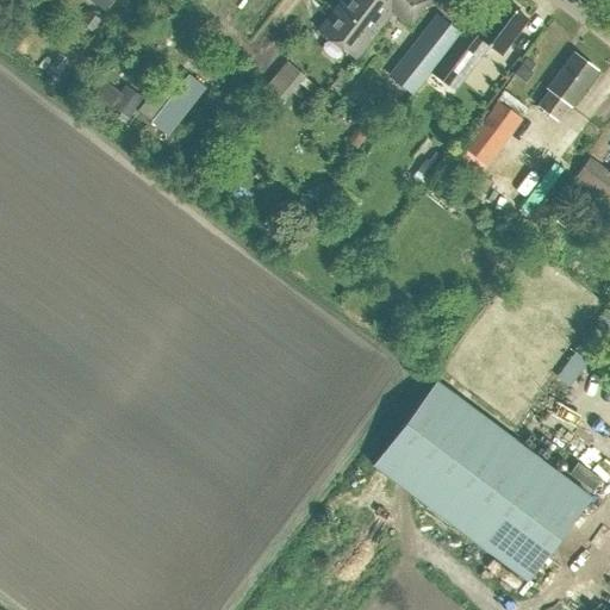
[(89,0),(104,11),(112,0),(89,0)]
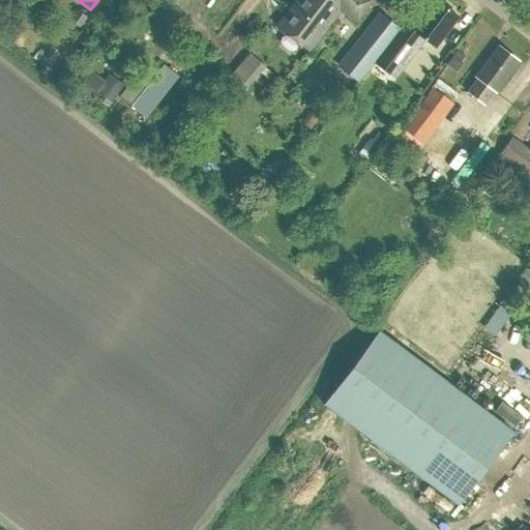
[(294,0),(275,25),(308,50),(340,9),(355,21),(371,0),(294,0)]
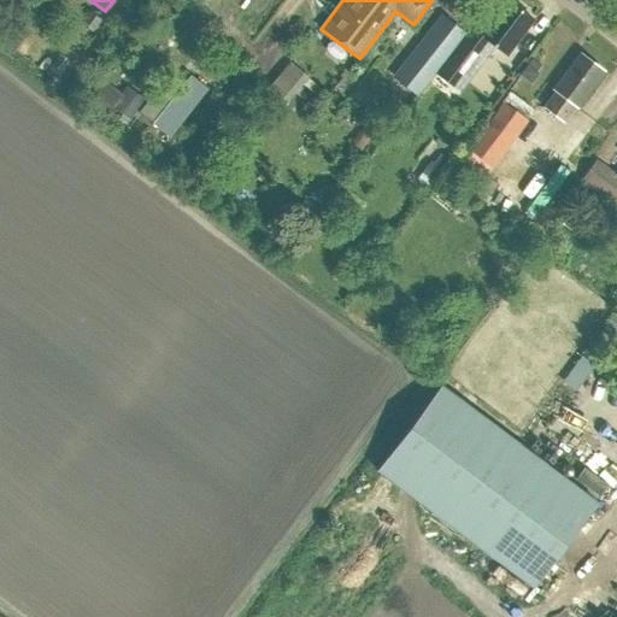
[(505,53),(530,18),(506,0),(504,0),(479,34),(469,27),(442,63),(460,76),(487,40),(505,53)]
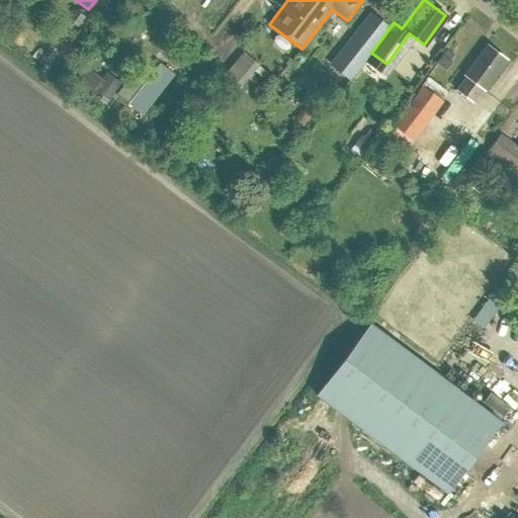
[(67,19),(78,27),(85,17),(74,9),(67,19)]
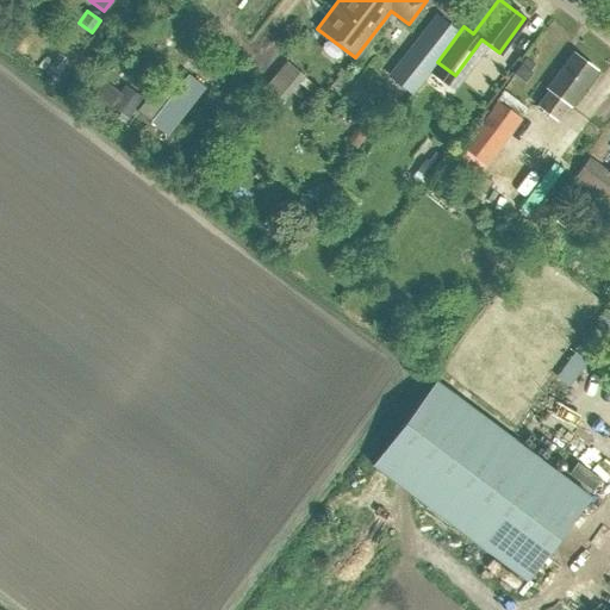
[(411,93),(443,51),(421,35),(403,57),(408,62),(394,80),(411,93)]
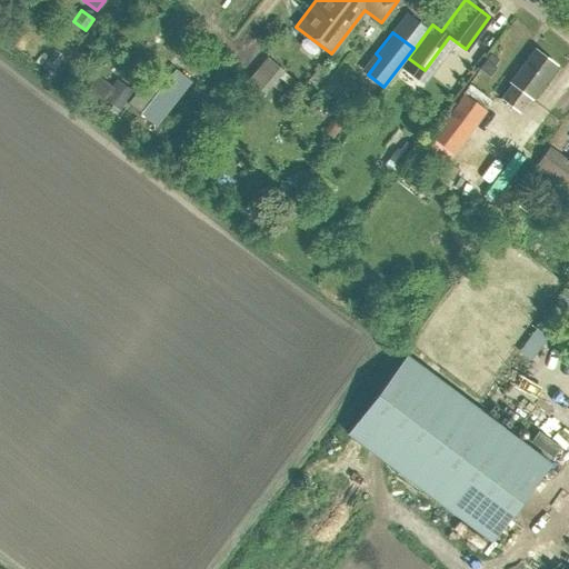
[(501,98),(515,108),(525,93),(531,97),(555,65),(533,49),(510,81),(512,83),(501,98)]
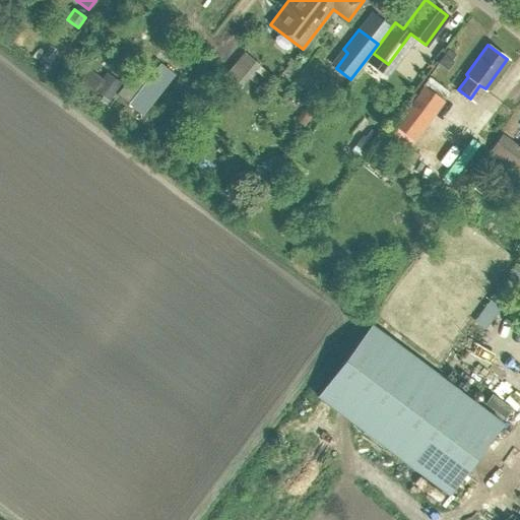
[(439,64),(449,71),(456,62),(452,59),(457,54),(450,49),(439,64)]
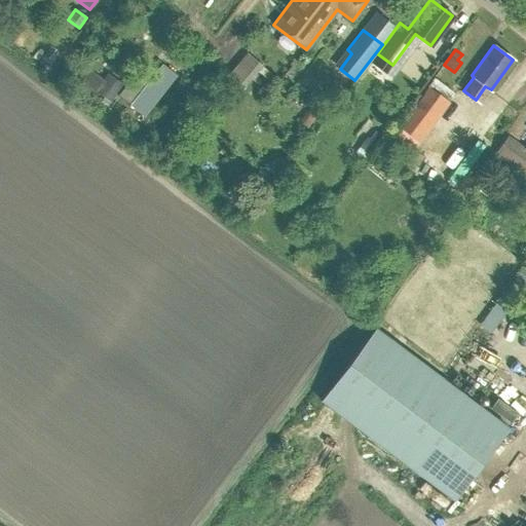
[(254,77),(262,67),(247,53),(238,64),(254,77)]
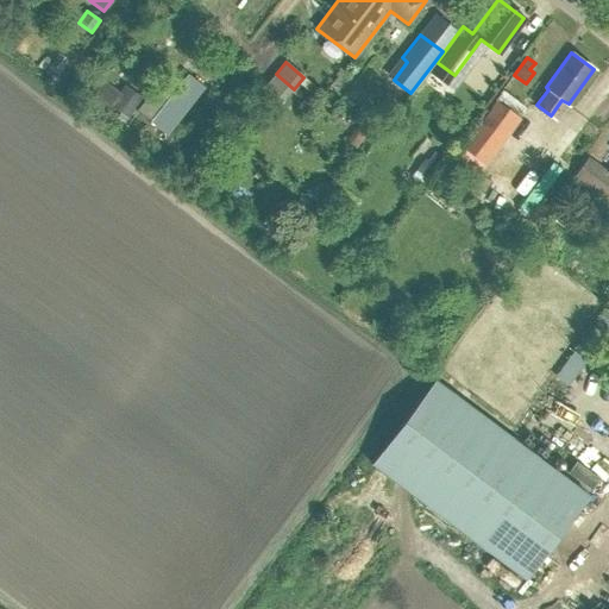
[(187,75),(150,123),(167,136),(203,88),(187,75)]
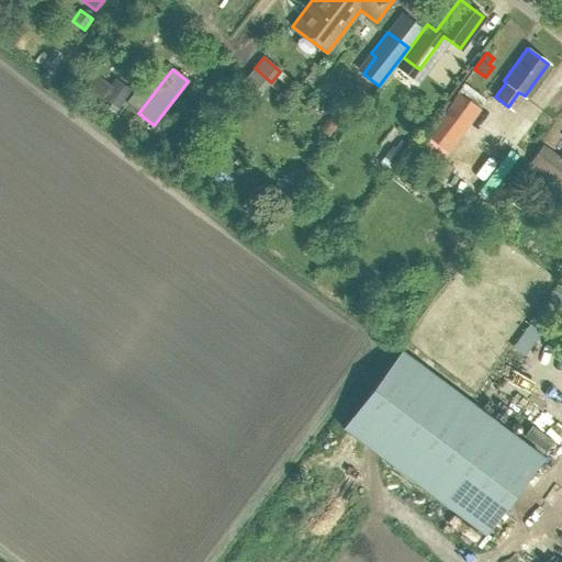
[(436,120),(458,136),(485,100),(463,85),(436,120)]
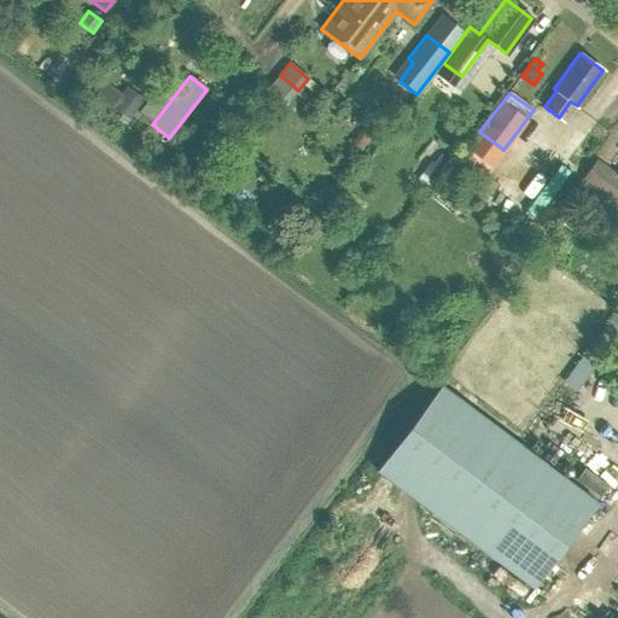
[(617,172),(616,175),(596,161),(583,179),(617,204),(617,172)]
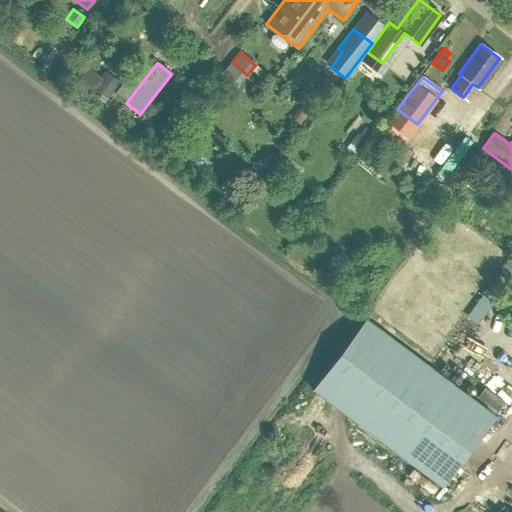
[(460,182),(474,192),(482,181),(468,171),(460,182)]
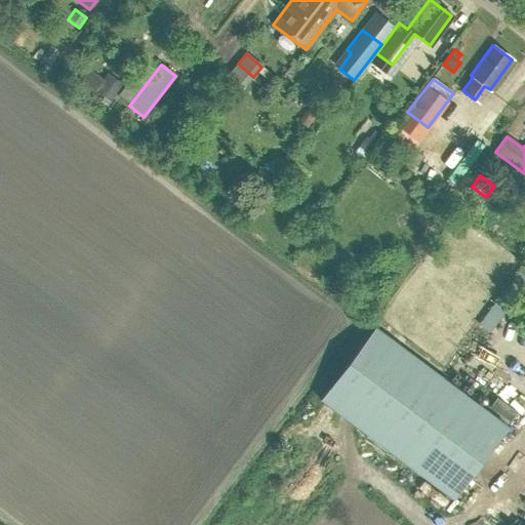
[(482,197),(474,191),(459,210),(467,216),(482,197)]
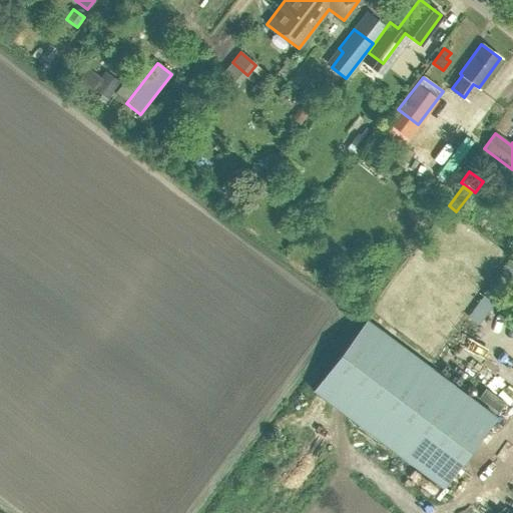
[(486,318),(505,282),(492,275),(472,311),(486,318)]
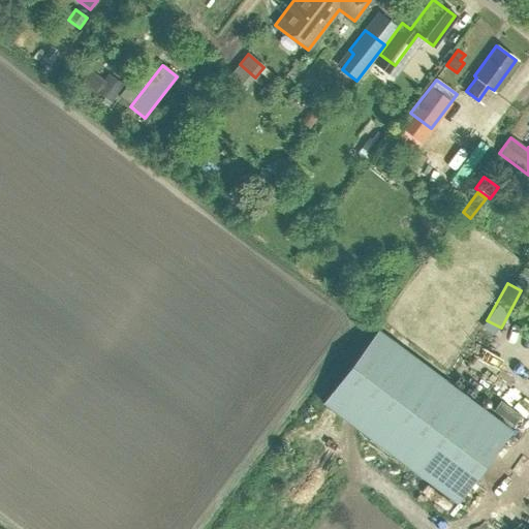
[(323,404),(456,503),(510,431),(378,331),(323,404)]
